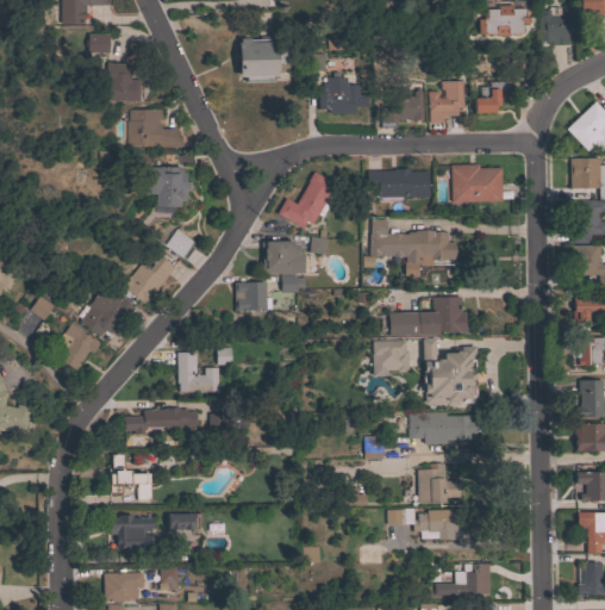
[(108,0),(110,5),(88,5),(88,12),(88,18),(87,18),(87,23),(64,23),(63,0),(108,0)]
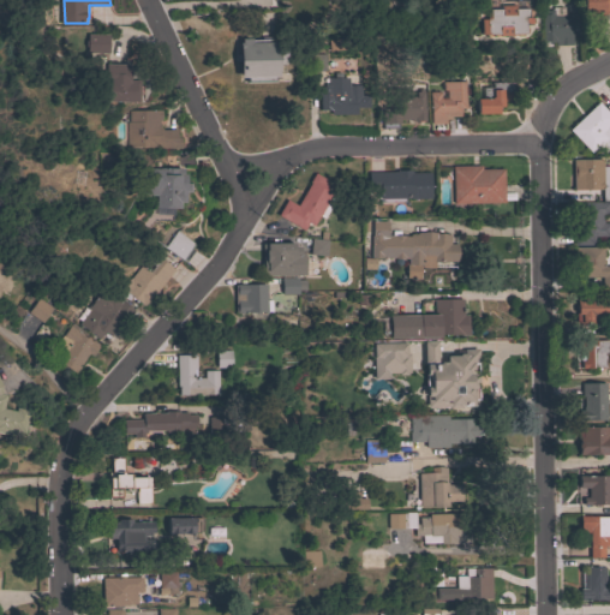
[(586,0),(609,0),(609,11),(608,11),(608,13),(586,13),(586,0)]
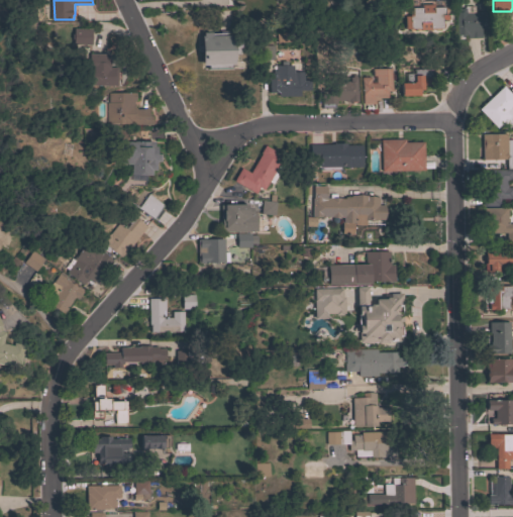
[(423,7),(423,4),(435,4),(435,7),(445,6),(446,14),(448,14),(448,19),(443,19),(443,28),(430,28),(430,30),(422,30),(422,29),(411,29),(411,28),(407,28),(407,16),(411,16),(411,10),(414,9),(414,7),(423,7)]
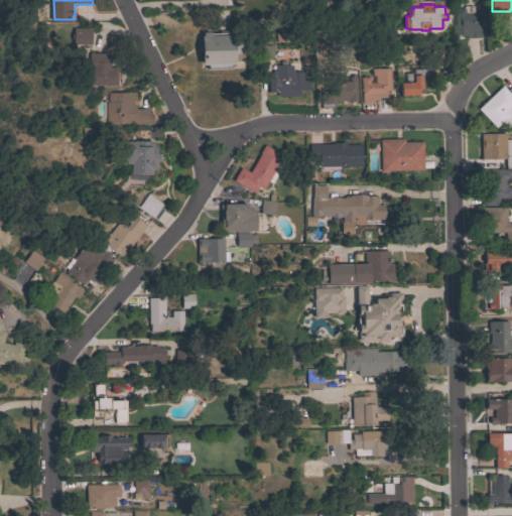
[(469,34),(459,35),(459,12),(469,12),(487,12),(487,28),(482,29),(482,37),(469,38),(469,34)]
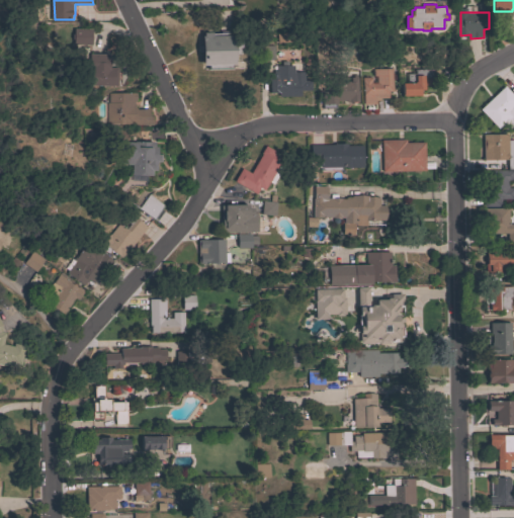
[(94,28),(93,45),(76,45),(76,38),(75,38),(75,33),(76,33),(77,28),(94,28)]
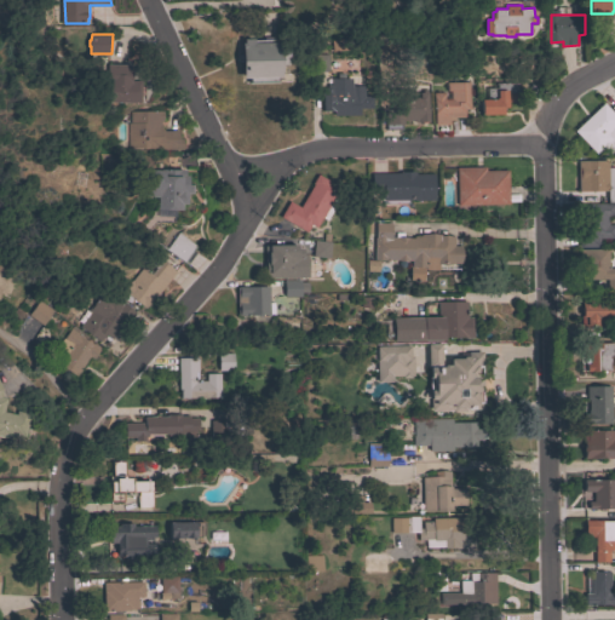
[(245,44),(247,44),(246,39),(257,39),(257,40),(282,39),(282,46),(291,46),(291,64),(283,64),(285,76),(281,76),(281,82),(252,82),(252,78),(246,78),(245,44)]
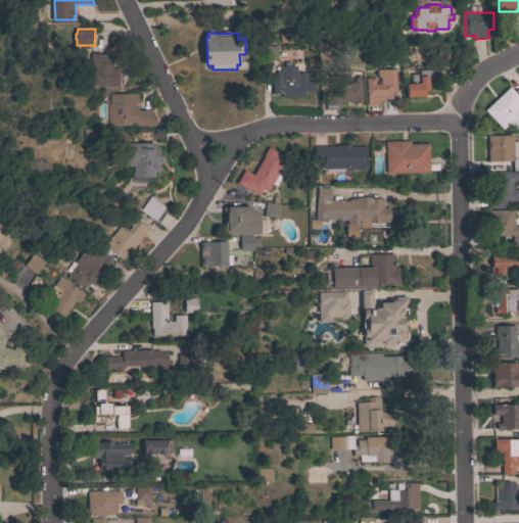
[(266,60),(266,46),(280,46),(280,60),(266,60)]
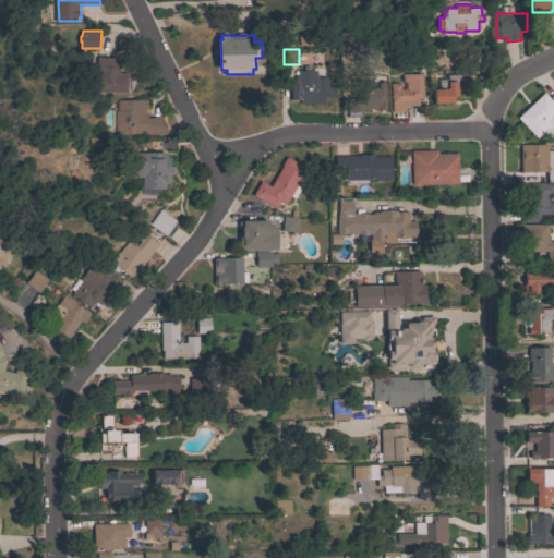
[(99,58),(120,58),(120,72),(129,72),(129,76),(130,76),(130,77),(132,77),(132,91),(130,91),(130,92),(99,92),(99,58)]
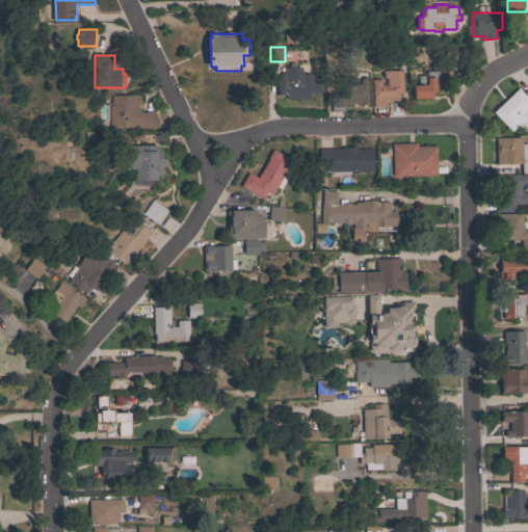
[(375,79),(384,79),(384,84),(389,84),(389,78),(387,78),(387,71),(404,70),(405,94),(400,94),(400,100),(388,101),(388,111),(376,111),(375,79)]
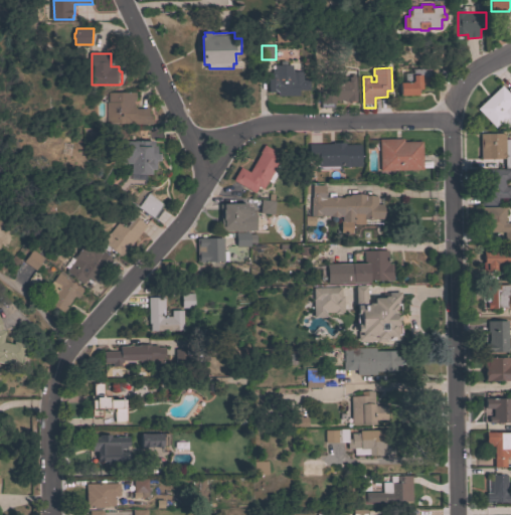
[(402,81),(407,81),(407,73),(415,73),(415,68),(433,68),(433,84),(423,84),(423,89),(419,89),(419,95),(402,95),(402,81)]
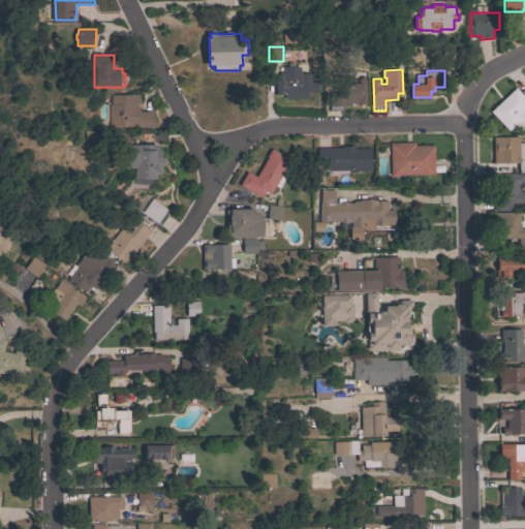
[(278,81),(277,81),(277,75),(288,75),(288,84),(300,84),(300,72),(313,72),(313,92),(311,92),(311,98),(287,98),(287,94),(278,94),(278,81)]
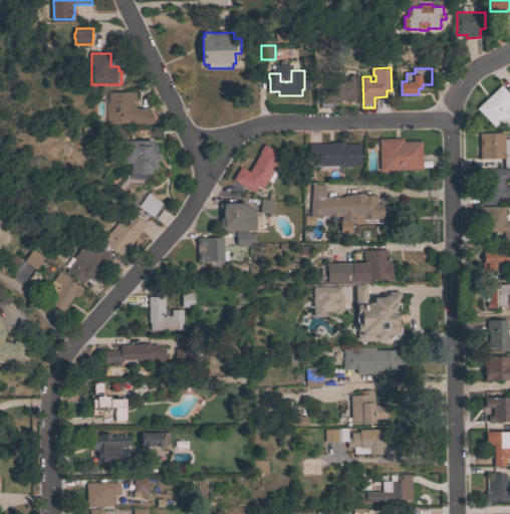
[(345,101),(345,99),(336,99),(336,102),(327,103),(326,77),(340,76),(340,81),(350,81),(350,76),(352,76),(352,74),(356,74),(356,76),(357,76),(357,100),(345,101)]
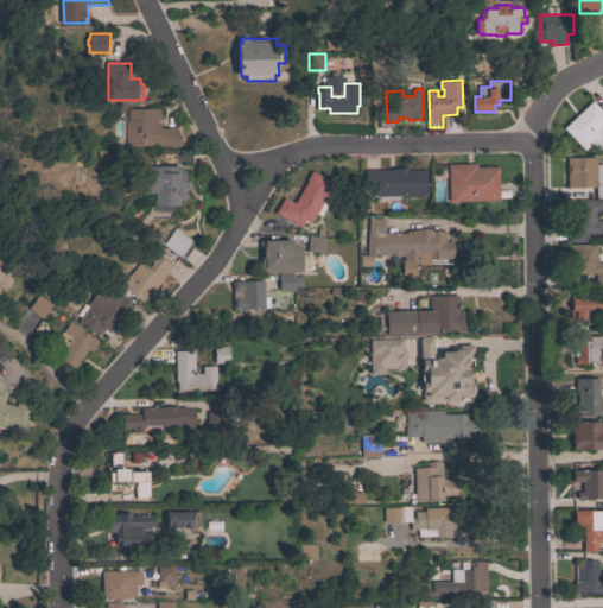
[(600,151),(594,144),(586,151),(565,128),(595,101),(602,109),(602,149),(600,151)]
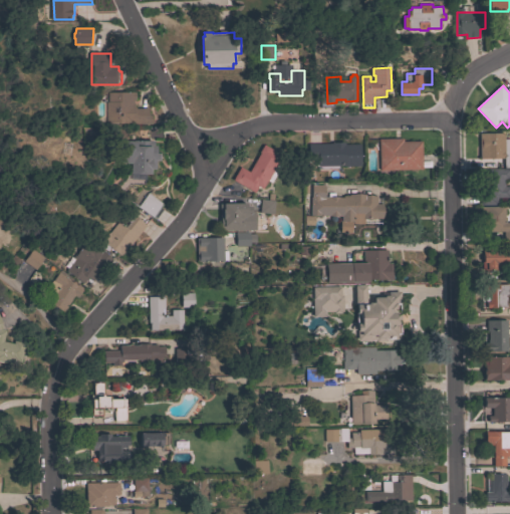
[(138,91),(138,99),(136,99),(136,103),(137,103),(137,107),(139,107),(151,107),(151,114),(155,114),(155,123),(110,124),(110,101),(111,101),(111,92),(138,91)]
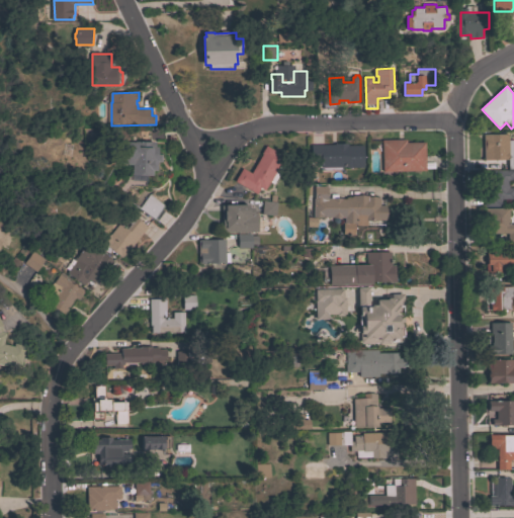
[(486,134),(511,134),(511,152),(513,152),(513,169),(511,169),(511,159),(486,160),(486,134)]
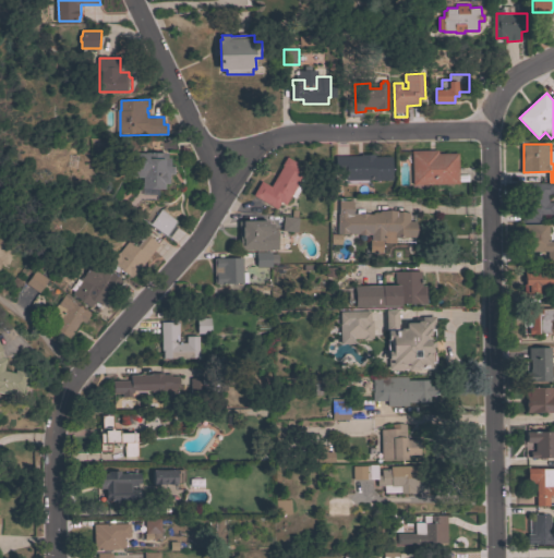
[(440,149),(440,153),(459,153),(460,183),(414,184),(414,149),(440,149)]
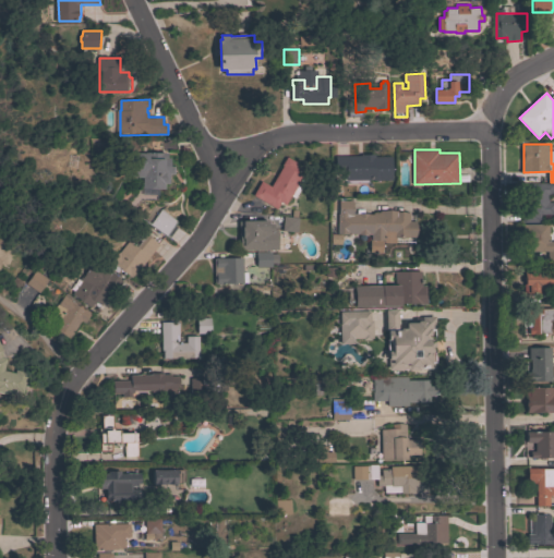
[(143,189),(144,177),(133,177),(134,152),(168,153),(168,158),(171,158),(171,166),(176,166),(176,173),(170,173),(170,184),(165,183),(165,189),(143,189)]
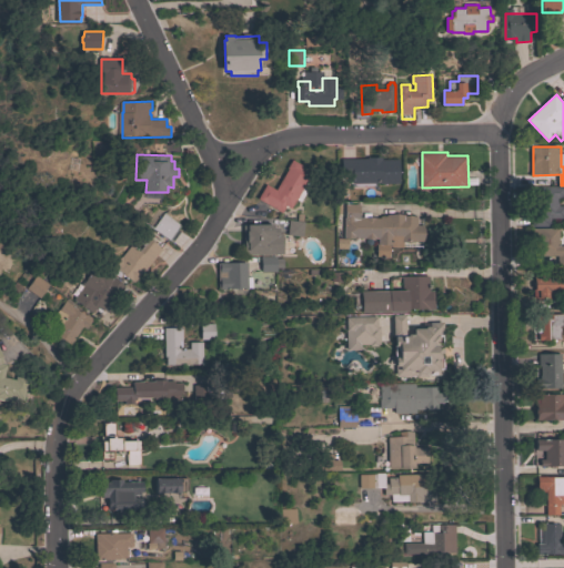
[(382,184),(382,182),(353,183),(353,171),(349,171),(349,159),(370,158),(370,156),(383,156),(383,160),(401,159),(401,183),(382,184)]
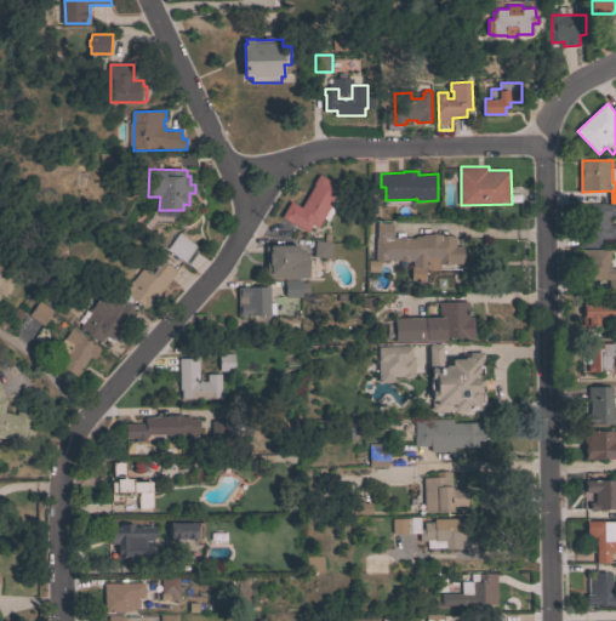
[(317,184),(315,183),(321,175),(334,182),(332,182),(343,188),(338,197),(343,199),(330,220),(325,217),(319,228),(314,224),(309,232),(284,217),(294,201),(303,208),(317,184)]
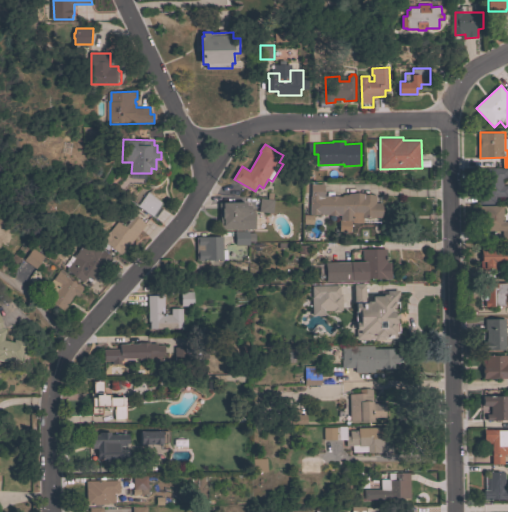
[(507,178),(505,178),(505,185),(507,185),(507,196),(497,197),(497,204),(481,204),(481,194),(484,194),(483,168),(507,167),(507,178)]
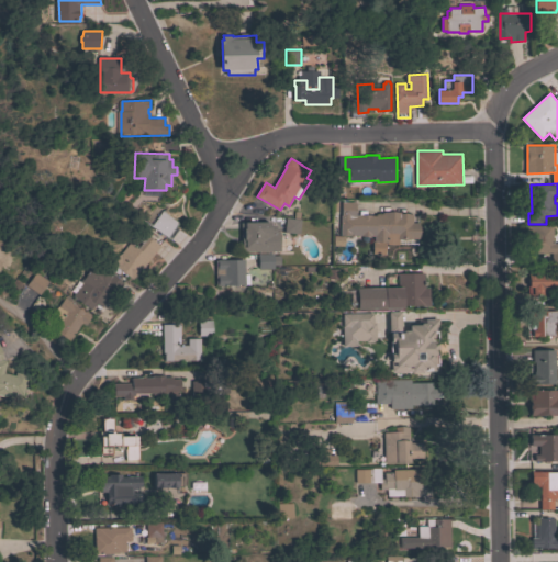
[(414,222),(421,223),(421,239),(401,238),(400,245),(387,244),(387,255),(375,254),(375,242),(376,242),(376,236),(355,235),(355,234),(353,234),(353,235),(343,235),(344,202),(358,202),(357,215),(378,215),(378,213),(384,214),(384,212),(394,211),(403,212),(406,212),(415,215),(414,222)]
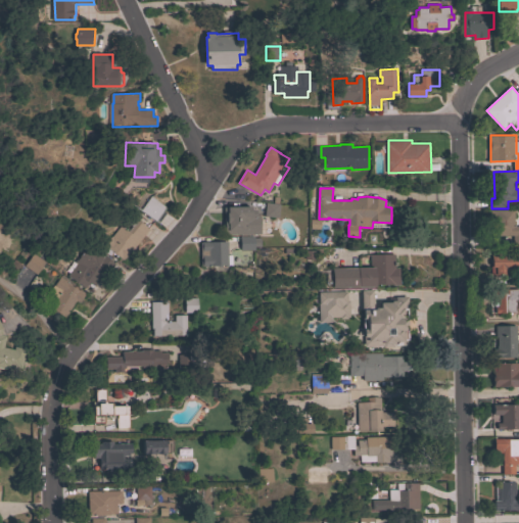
[(143,209),(153,196),(169,206),(166,211),(169,212),(162,222),(159,220),(158,221),(143,209)]
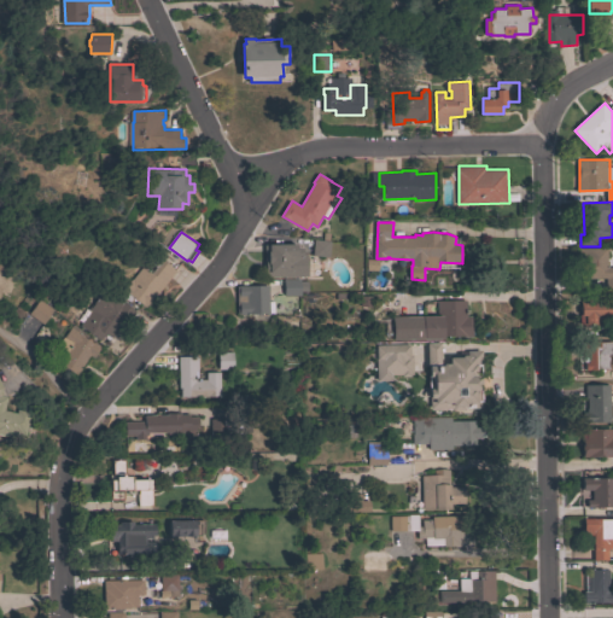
[(316,239),(325,240),(326,232),(332,233),(332,240),(333,240),(332,257),(315,255),(316,239)]
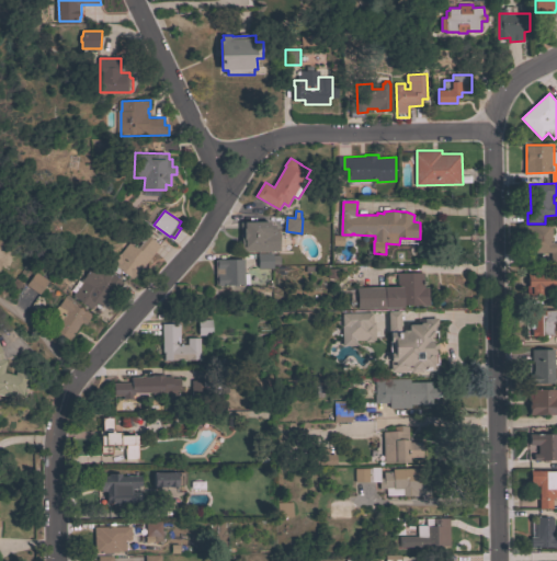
[(271,221),(271,226),(275,226),(275,230),(281,230),(281,251),(241,251),(242,221),(271,221)]
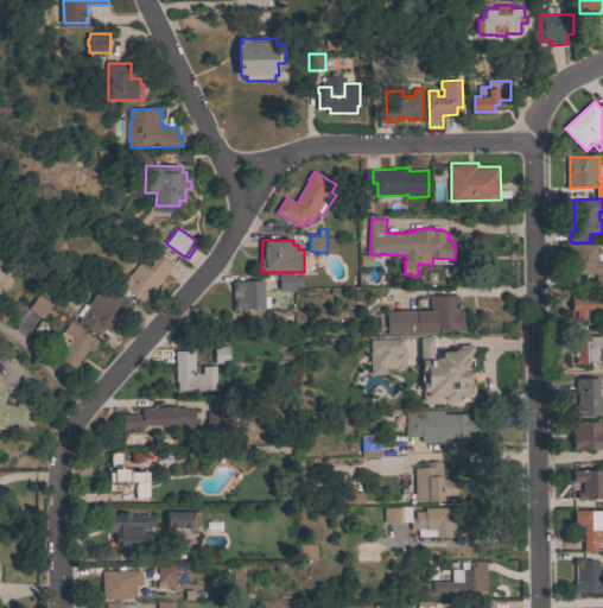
[(602,286),(597,286),(596,273),(571,273),(570,244),(600,244),(601,263),(602,263),(602,286)]
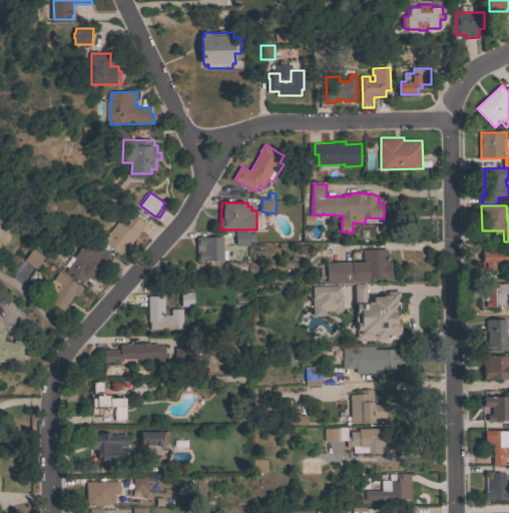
[(113,246),(109,250),(102,244),(105,240),(112,231),(112,232),(122,221),(128,226),(138,215),(149,224),(132,245),(131,244),(122,254),(113,246)]
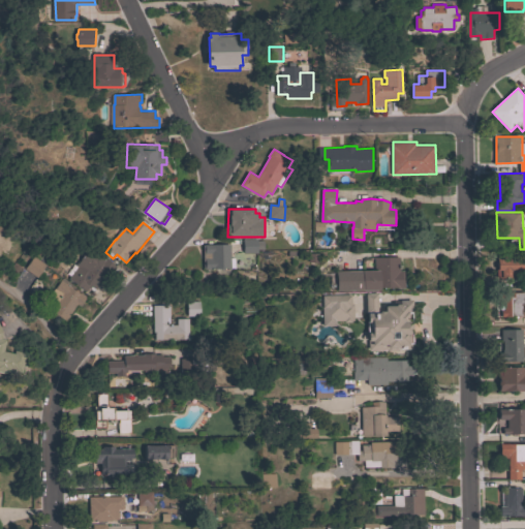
[(259,239),(259,252),(245,253),(245,239),(259,239)]
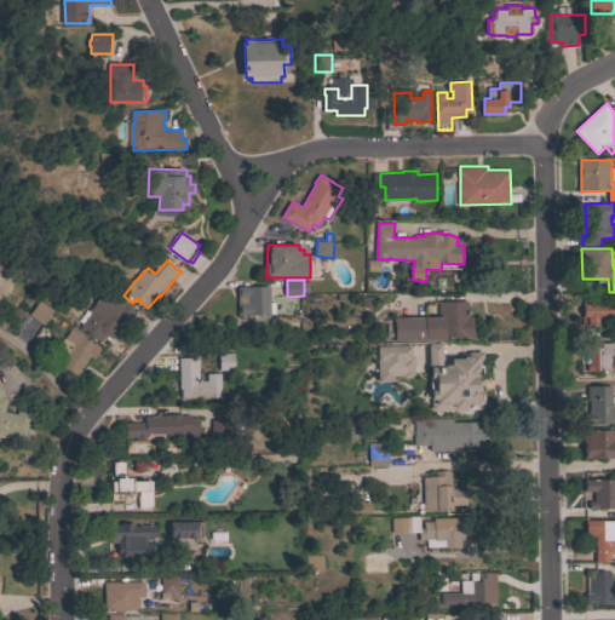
[(271,286),(272,303),(276,303),(276,315),(242,315),(241,304),(240,304),(240,287),(241,287),(241,286),(271,286)]
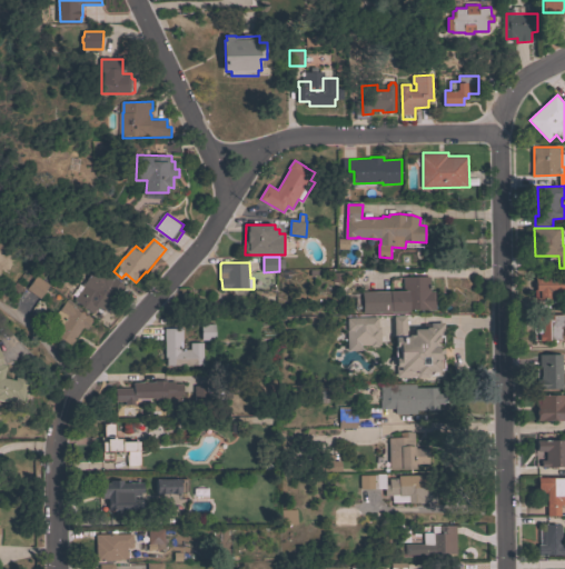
[(88,308),(88,309),(83,306),(85,305),(77,300),(87,287),(85,285),(92,273),(93,275),(99,266),(119,280),(120,279),(125,283),(128,287),(121,297),(118,295),(106,311),(101,307),(99,310),(98,310),(96,313),(88,308)]
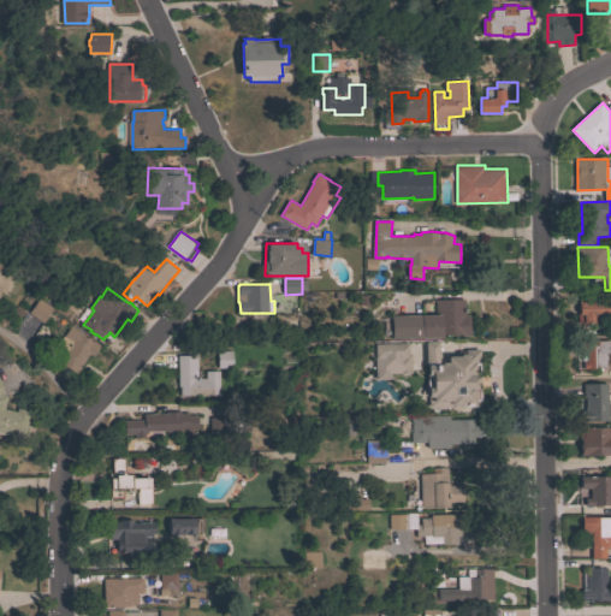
[(610,323),(585,323),(585,314),(582,314),(581,297),(610,297),(610,323)]
